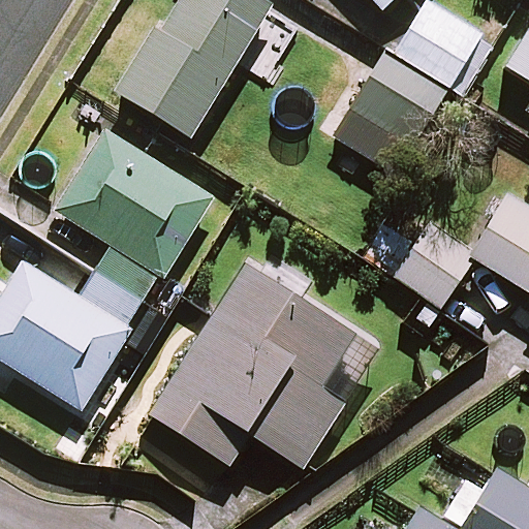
[(271,5),(261,0),(176,0),(118,93),(187,136),(271,5)]
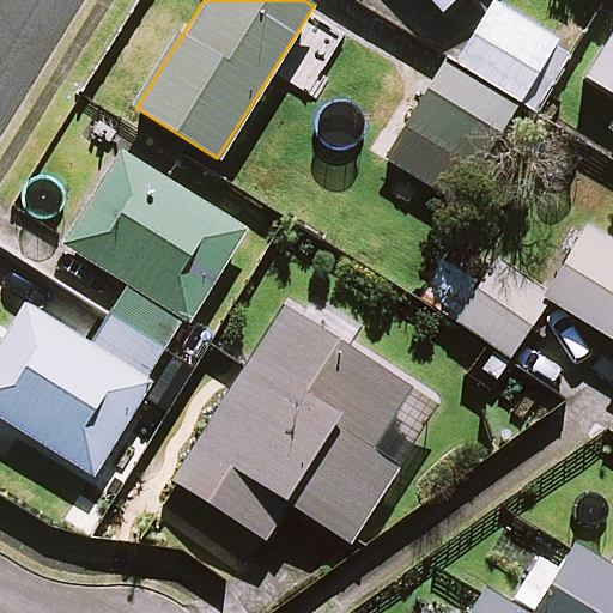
[(431,0),(442,11),(451,0),(431,0)]
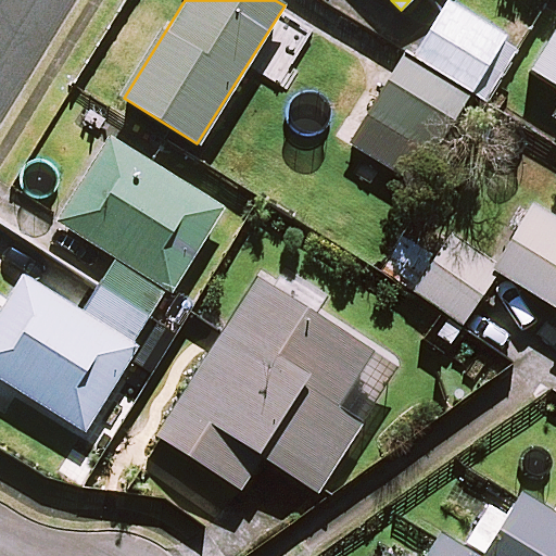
[(444,0),(408,61),(471,99),(508,37),(447,0),(444,0)]
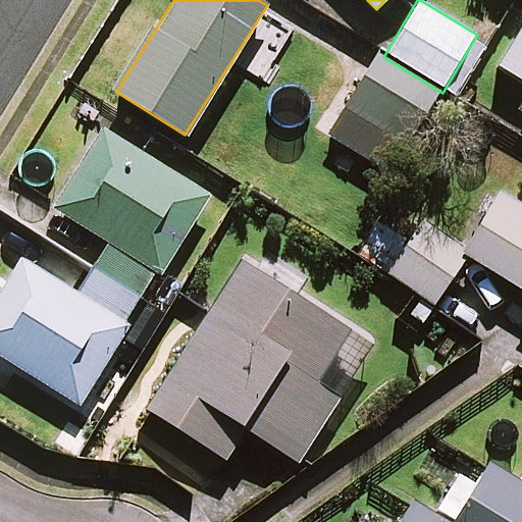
[(521,28),(499,66),(521,80),(521,103),(518,109),(521,111),(521,28)]
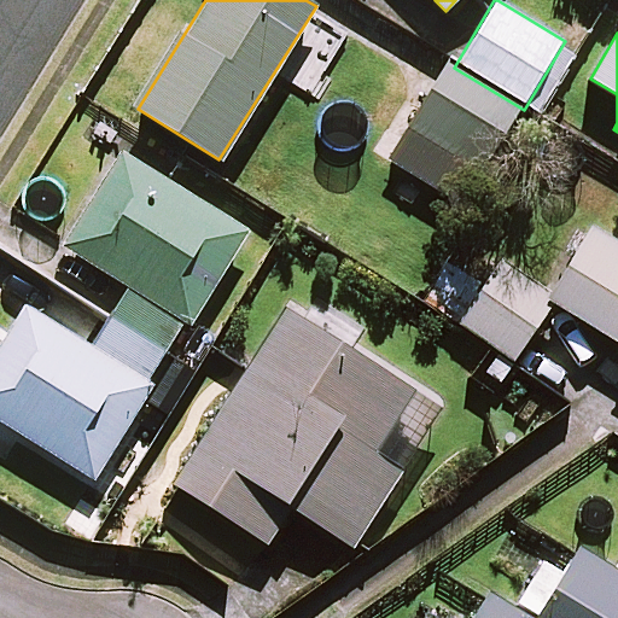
[(524,110),(454,68),(447,63),(407,128),(484,175),(524,110)]
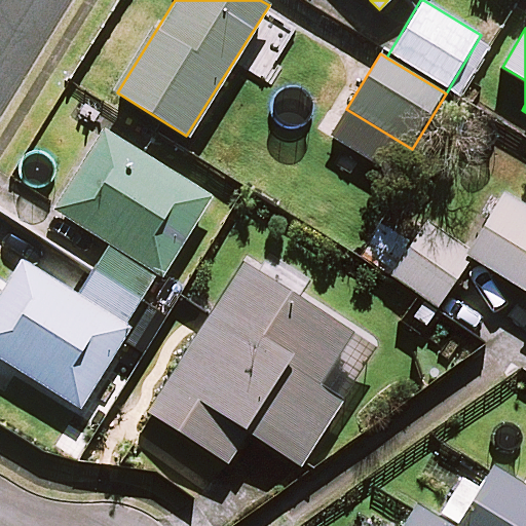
[(208,197),(103,128),(51,208),(110,246),(78,294),(25,259),(0,296),(0,357),(78,408),(130,328),(125,325),(208,197)]
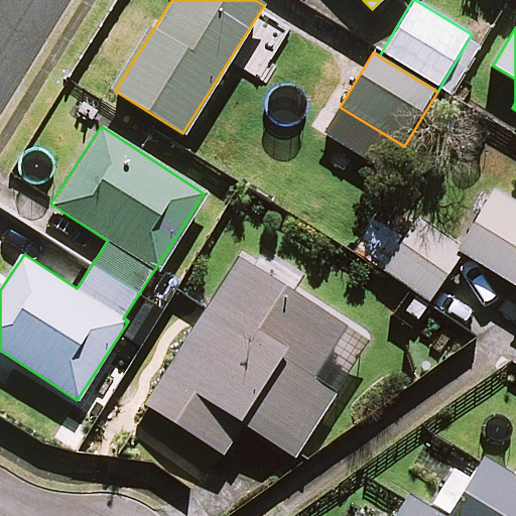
[(515,205),(493,190),(458,246),(415,220),(403,239),(375,221),(355,252),(429,299),(460,251),(515,286),(515,305),(514,309),(515,310),(515,205)]
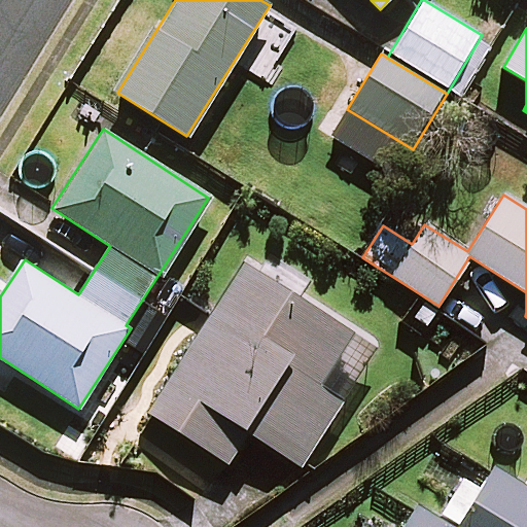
[(375,347),(243,262),(147,412),(227,462),(246,432),(300,465),(375,347)]
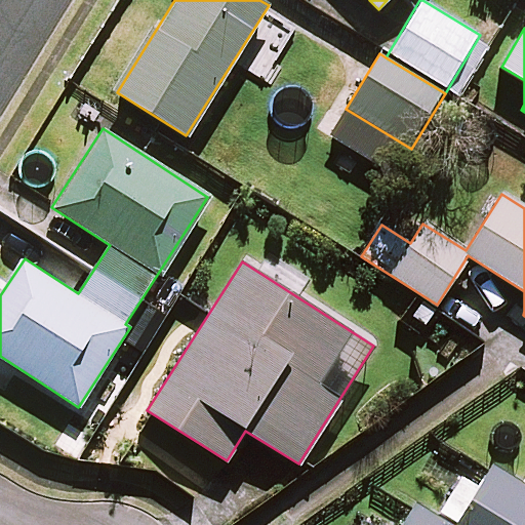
[(524,524),(524,488),(490,468),(477,489),(457,478),(435,515),(415,503),(401,524),(524,524)]
